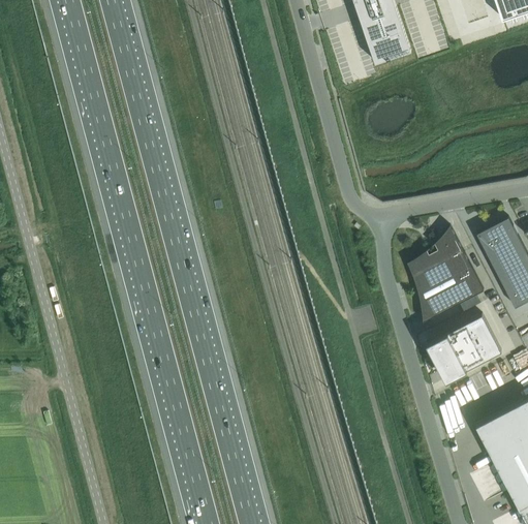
[(392,0),(351,0),(356,14),(374,66),(410,54),(393,2),(392,0)]
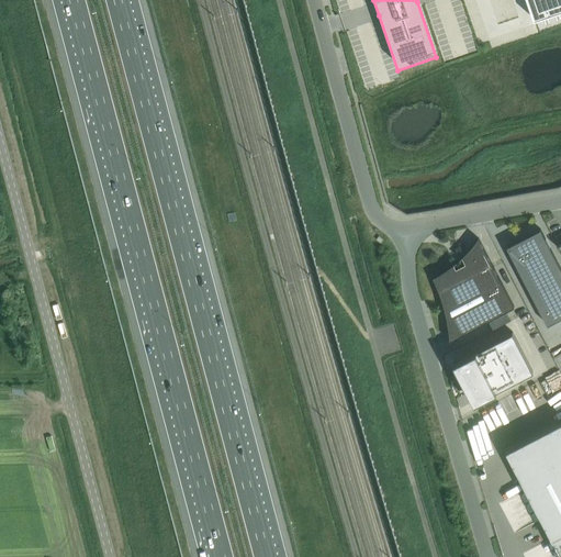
[(560,0),(524,0),(533,24),(560,13),(560,0)]
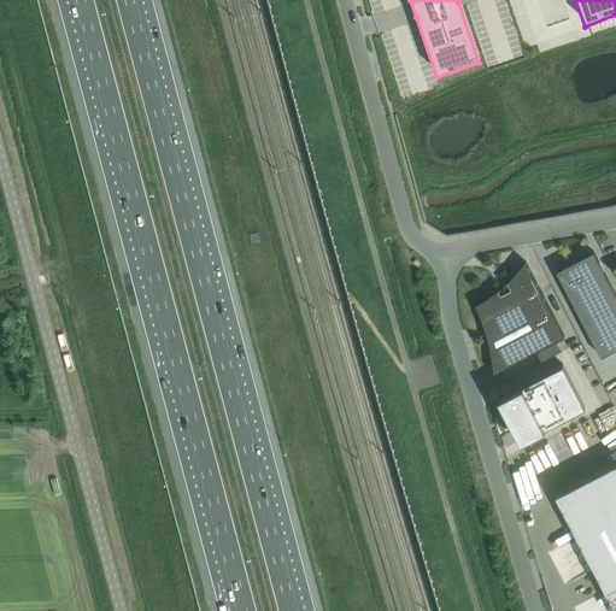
[(615,352),(615,303),(592,257),(555,275),(599,362),(615,352)]
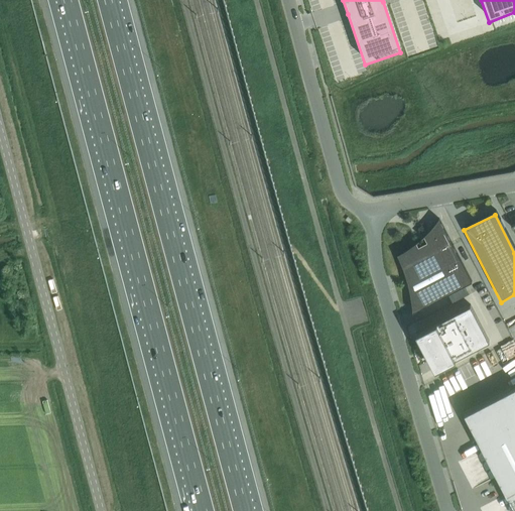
[(400,257),(396,259),(400,268),(404,277),(407,287),(409,296),(411,306),(411,316),(471,286),(437,223),(435,227),(432,230),(429,234),(426,237),(423,240),(426,246),(417,250),(415,247),(411,249),(408,252),(404,254),(400,257)]
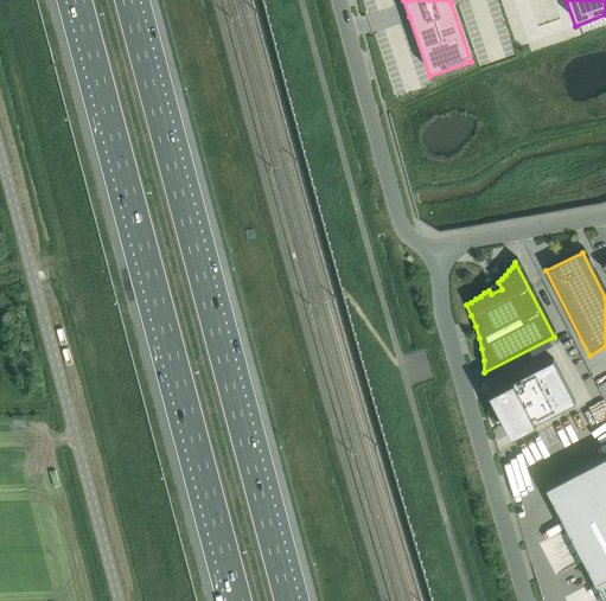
[(553,363),(489,396),(511,439),(574,406),(553,363)]
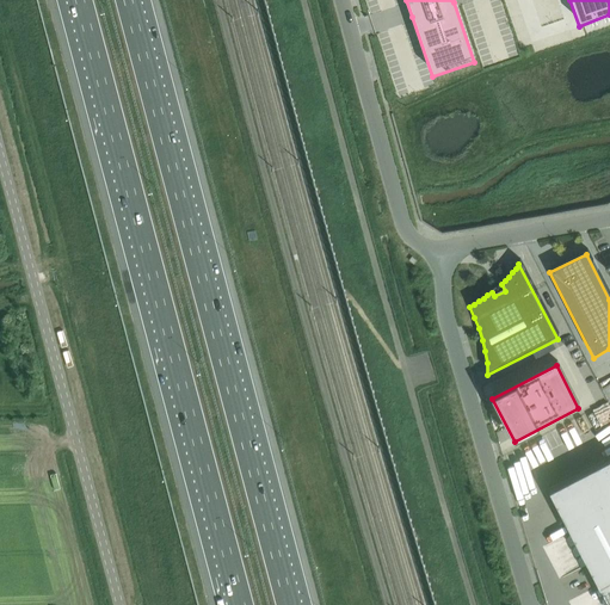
[(609,604),(609,462),(549,494),(599,591),(607,604),(609,604)]
